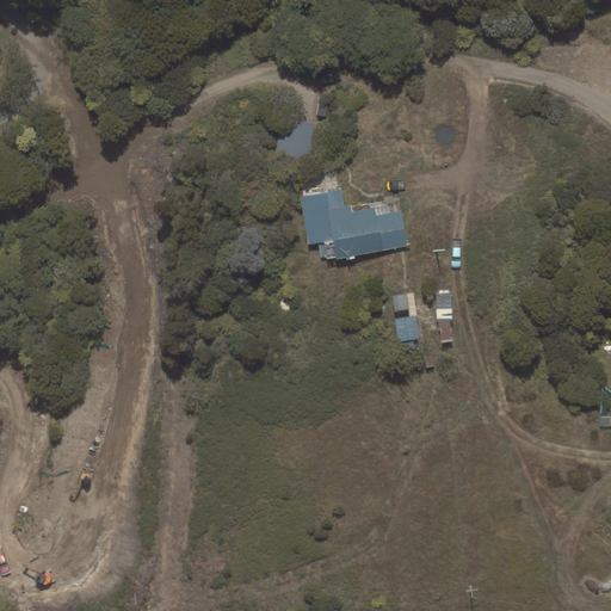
[(320,97),(316,115),(326,116),(329,98),(320,97)]
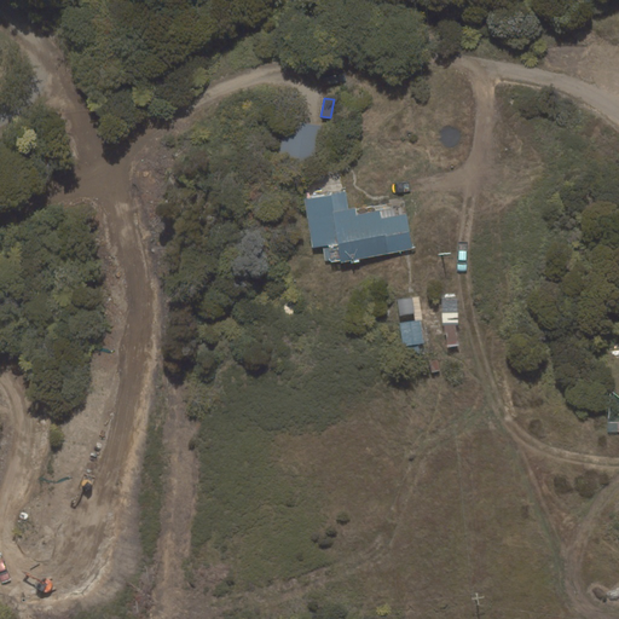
[(316,165),(322,126),(285,120),(279,158),(316,165)]
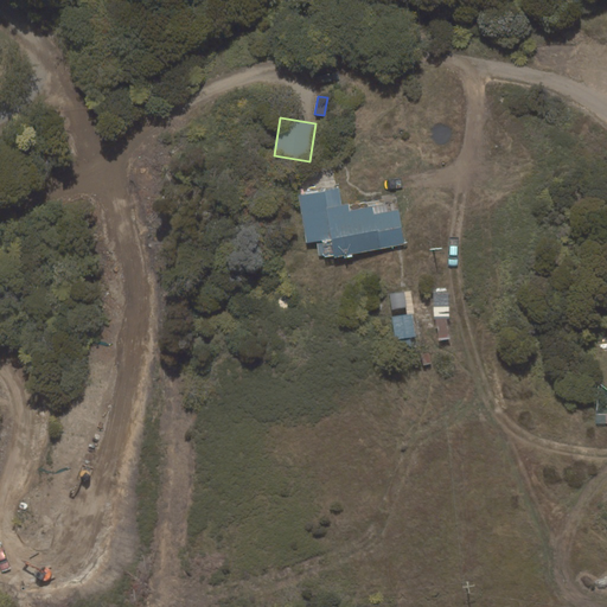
[(338,255),(404,242),(398,211),(376,215),(371,206),(350,211),(349,205),(342,206),(339,190),(299,197),(308,241),(334,236),(338,255)]
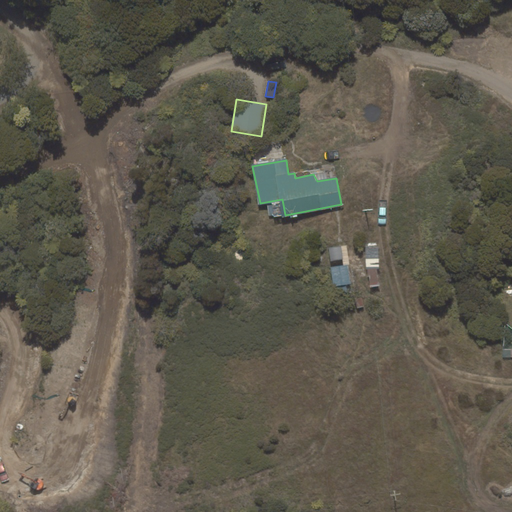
[(349,263),(347,245),(329,247),(330,260),(343,259),(343,264),(349,263)]
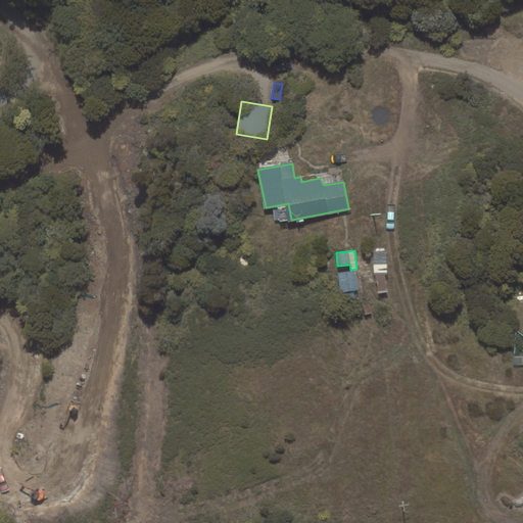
[(388,273),(386,252),(372,253),(374,274),(388,273)]
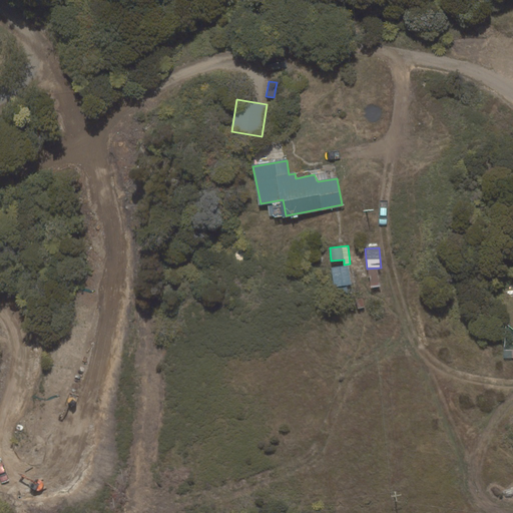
[(349,265),(331,269),(335,288),(352,285),(349,265)]
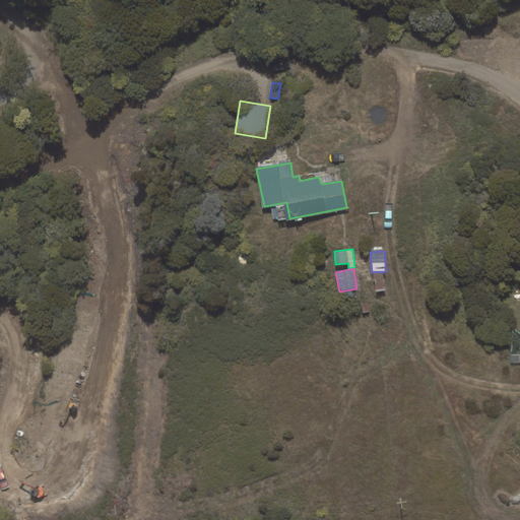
[(386,290),(383,273),(374,274),(376,293),(386,290)]
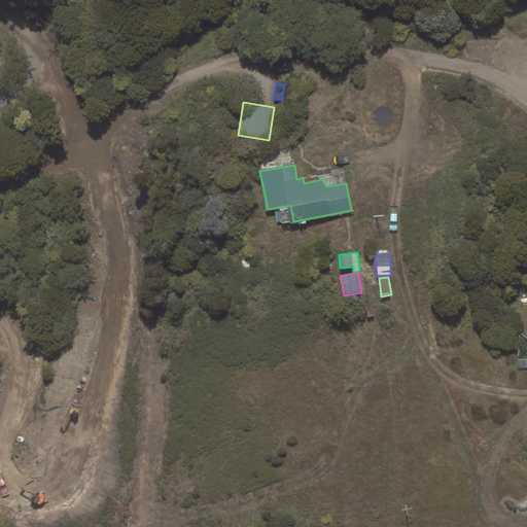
All buildings are outlined.
